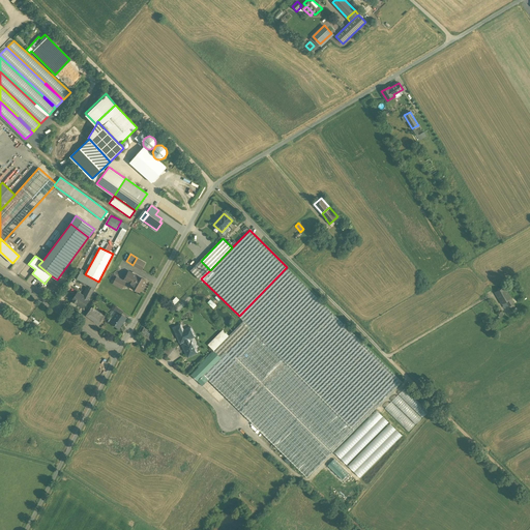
[(145,263),(137,258),(133,265),(142,270),(145,263)]
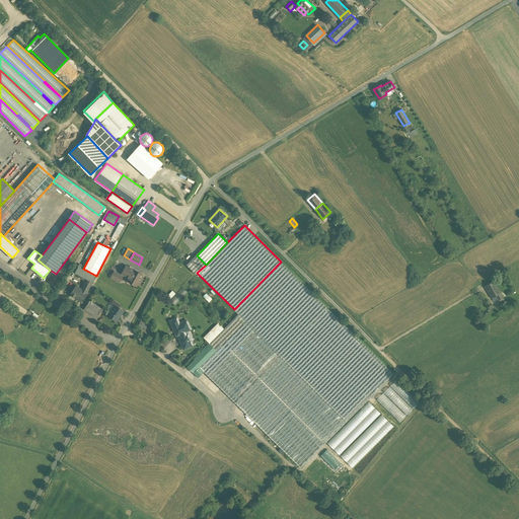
[(204,264),(196,256),(192,262),(200,268),(204,264)]
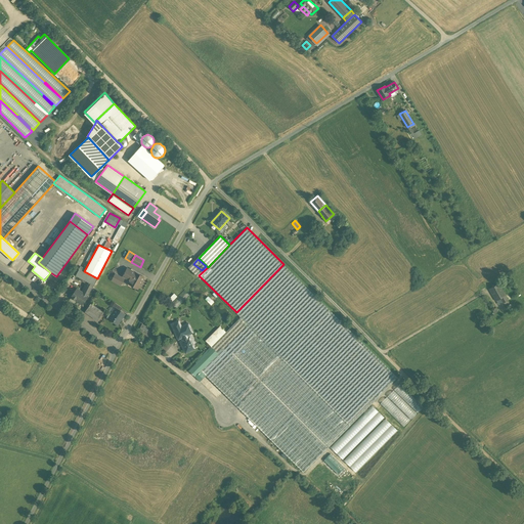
[(398,378),(284,264),(236,312),(241,317),(248,323),(285,361),(350,426),(398,378)]
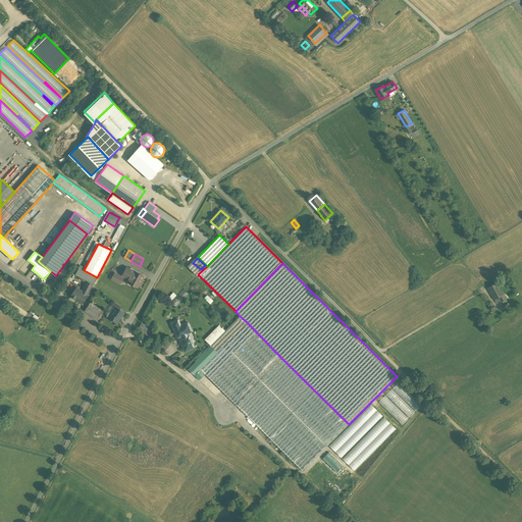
[(131,269),(126,267),(122,275),(129,279),(135,271),(133,270),(133,269),(131,268),(131,269)]
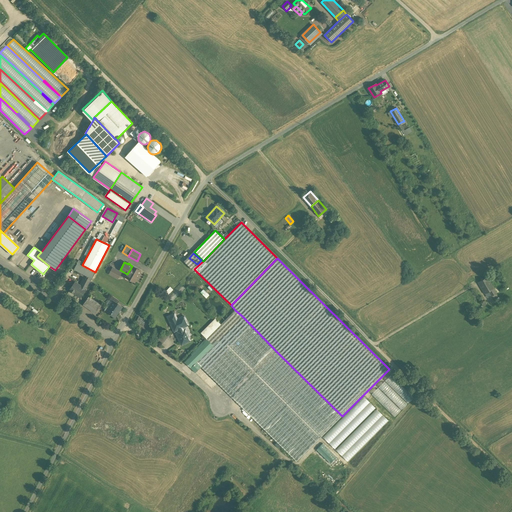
[(82,265),(77,263),(74,268),(86,275),(92,278),(95,272),(82,265)]
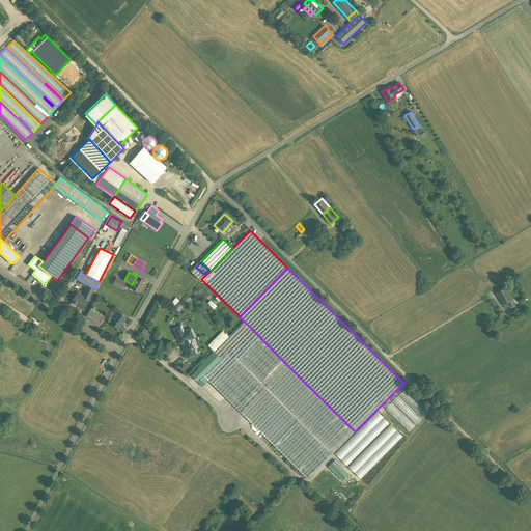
[(146,280),(137,275),(132,284),(131,287),(140,292),(146,280)]
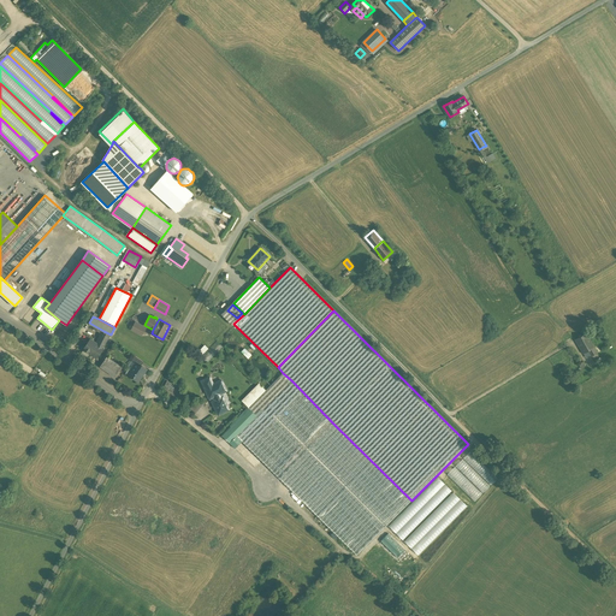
[(146,327),(136,321),(131,330),(142,336),(146,327)]
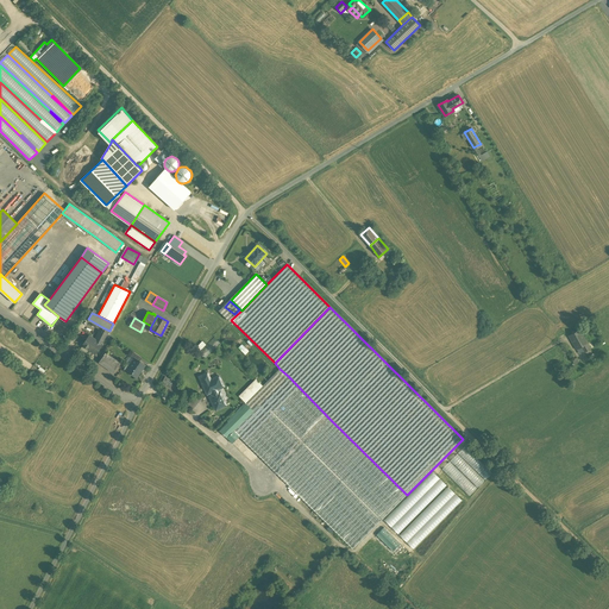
[(110,331),(102,327),(95,339),(102,344),(110,331)]
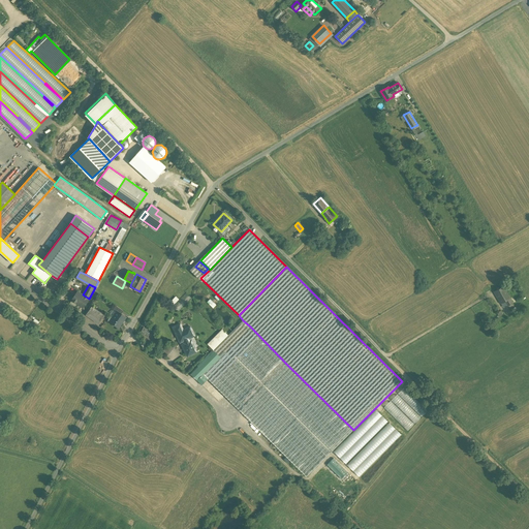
[(503,286),(494,291),(501,303),(504,301),(509,298),(503,286)]
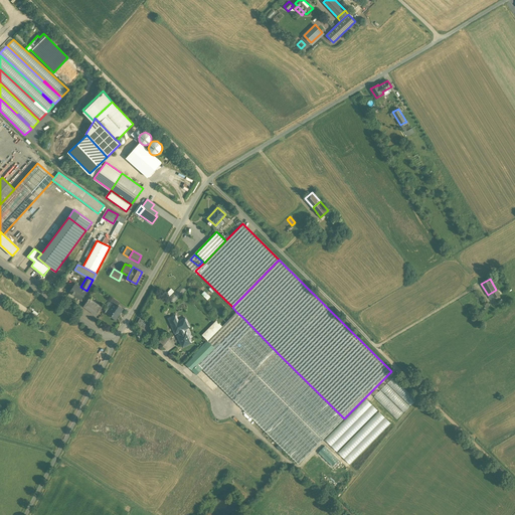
[(80,287),(75,284),(70,292),(80,299),(87,291),(80,287)]
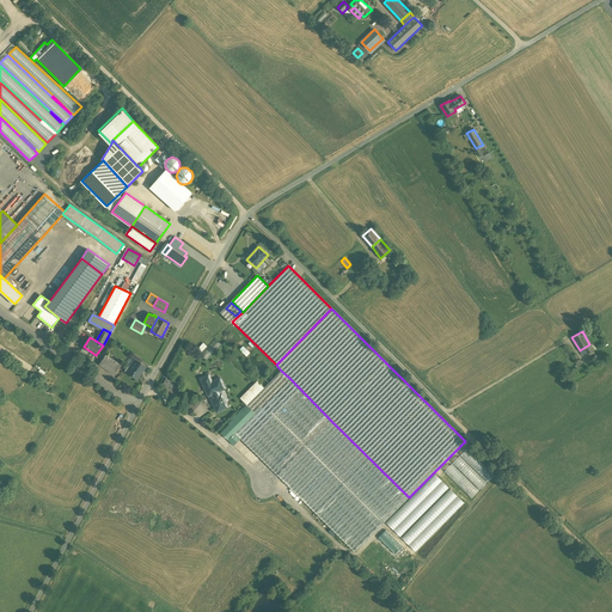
[(215,338),(200,354),(207,361),(222,346),(215,338)]
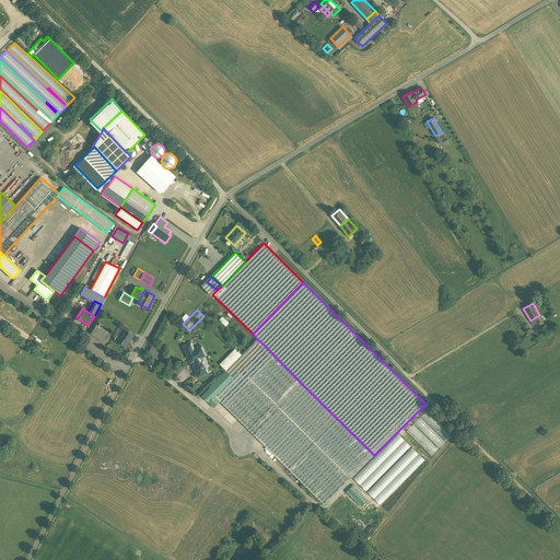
[(111,334),(97,324),(91,333),(104,342),(111,334)]
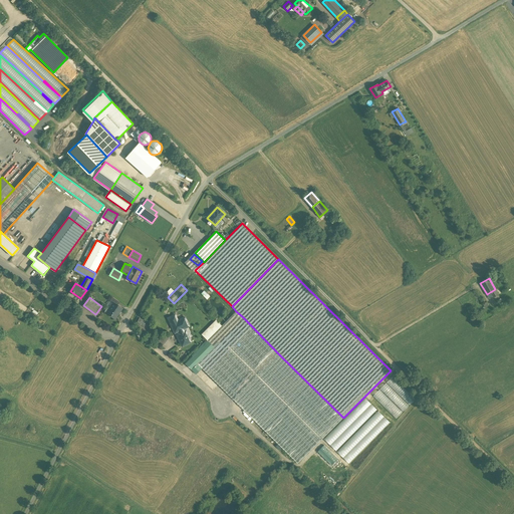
[(117,305),(113,302),(109,308),(107,307),(104,310),(111,315),(112,314),(115,317),(122,307),(117,304),(117,305)]
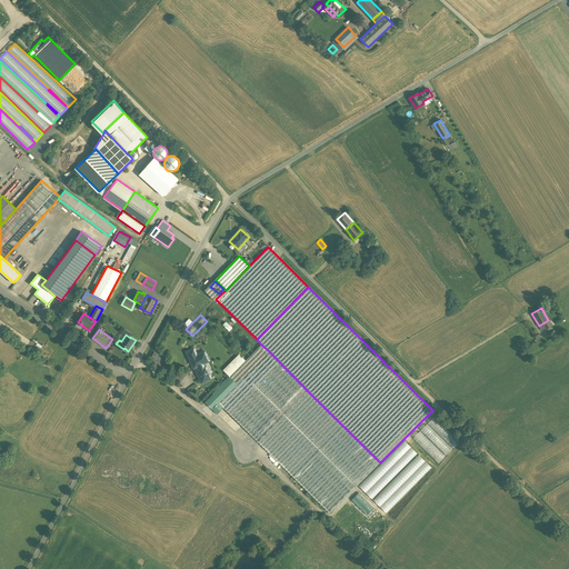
[(261,345),(230,376),(237,383),(269,351),(261,345)]
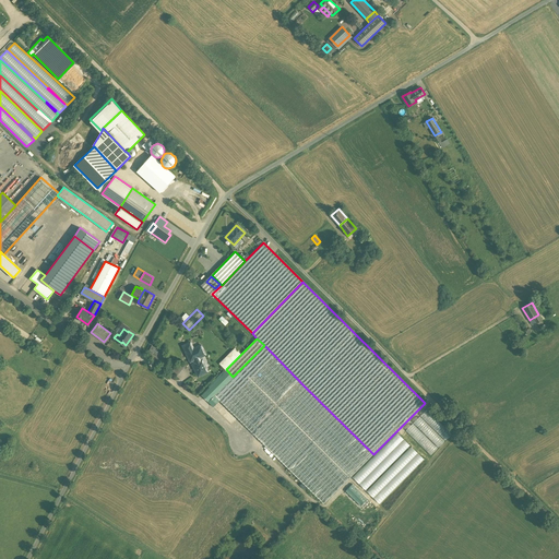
[(201,360),(199,357),(205,354),(201,345),(193,348),(191,349),(188,343),(183,345),(186,352),(190,361),(194,360),(195,363),(192,364),(198,376),(207,371),(202,359),(201,360)]
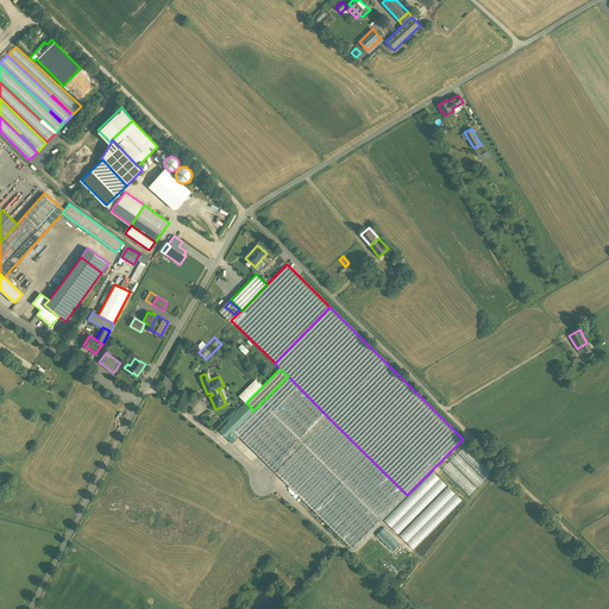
[(174,381),(165,376),(162,383),(170,388),(174,381)]
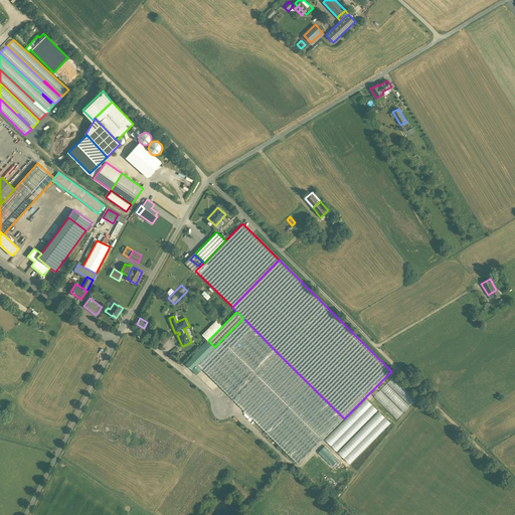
[(214,347),(197,364),(234,400),(280,355),(243,318),(214,347)]
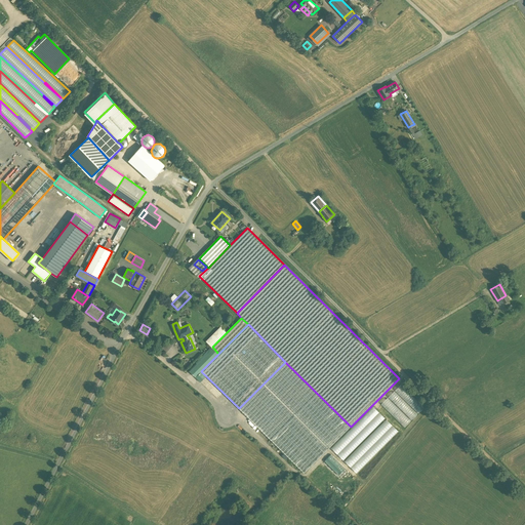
[(168,341),(162,350),(165,352),(171,345),(168,341)]
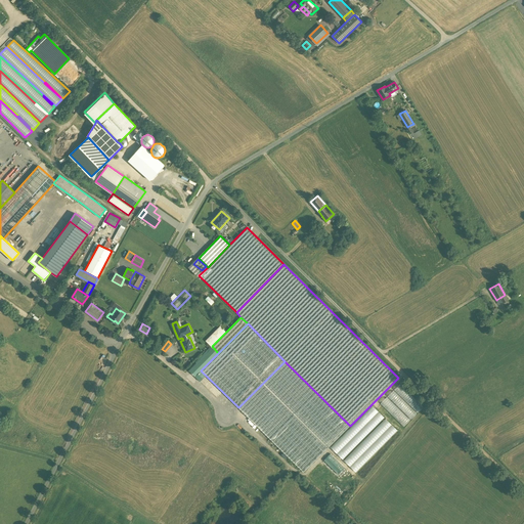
[(350,426),(285,361),(238,407),(304,472),(350,426)]
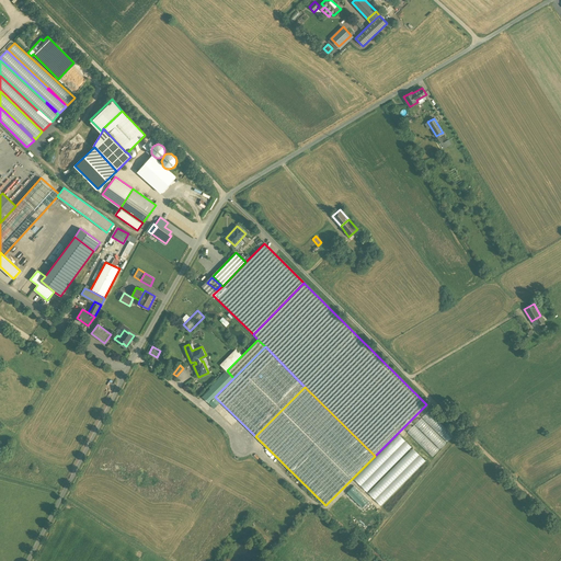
[(407,432),(432,456),(451,436),(426,411),(407,432)]
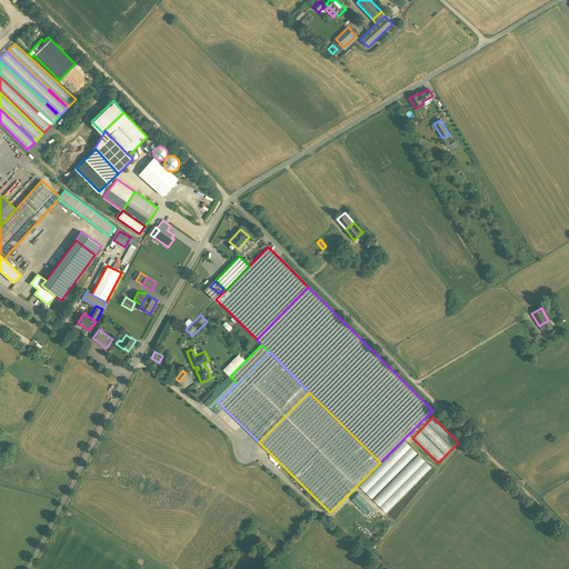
[(403,440),(358,486),(371,499),(417,452),(403,440)]
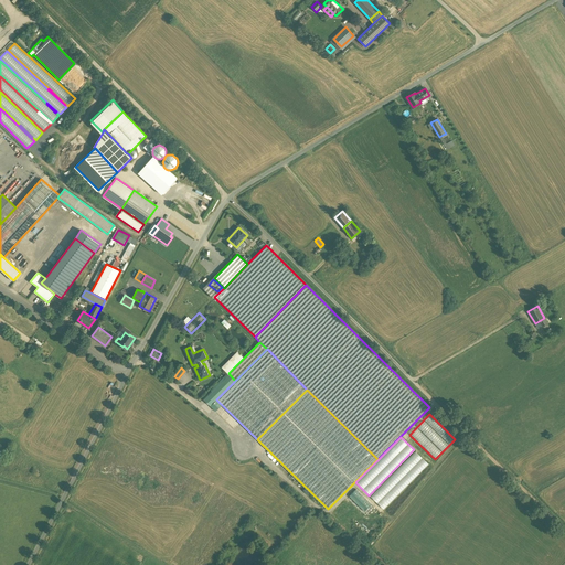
[(383,509),(428,464),(415,450),(370,496),(383,509)]
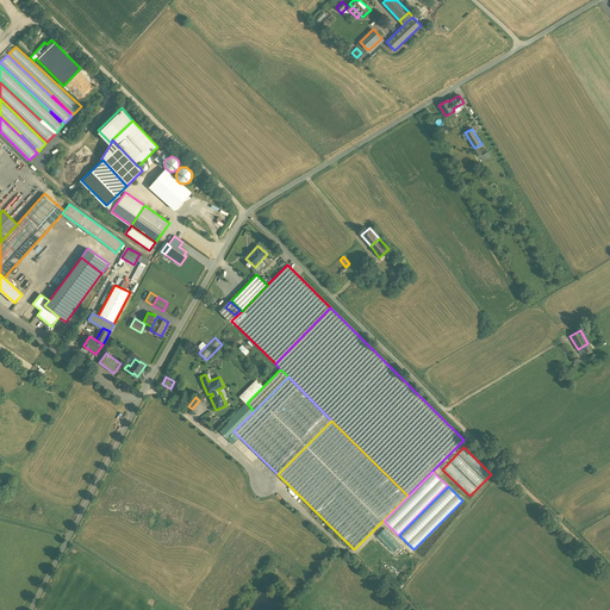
[(385,527),(377,535),(393,552),(402,545),(385,527)]
